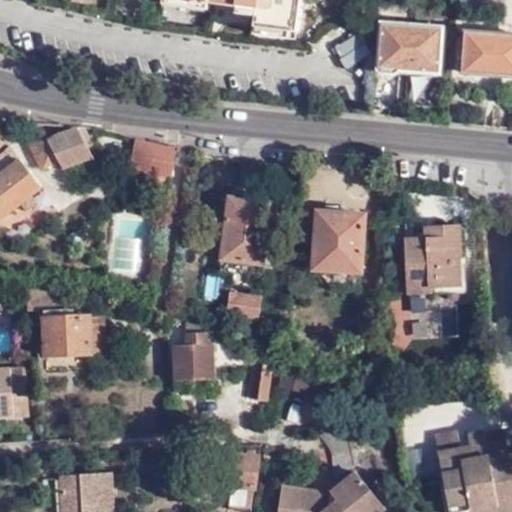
[(198,0),(259,9),(256,26),(300,32),(303,0),(198,0)]
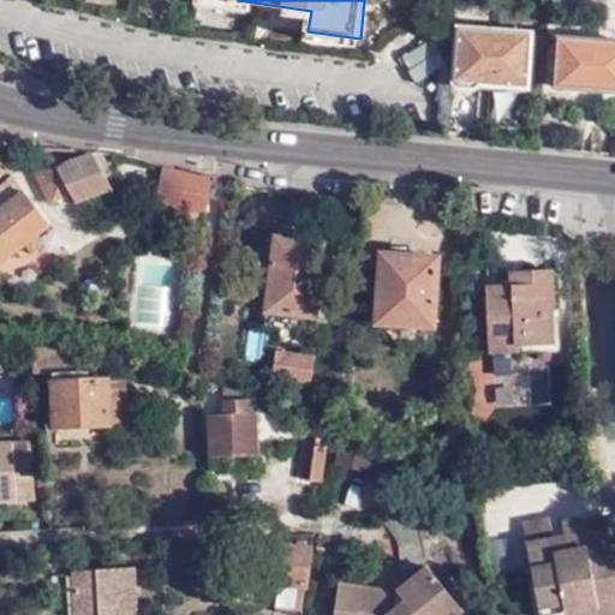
[(532,34),(464,29),(460,83),(464,88),(476,89),(484,84),(529,88),(532,34)]
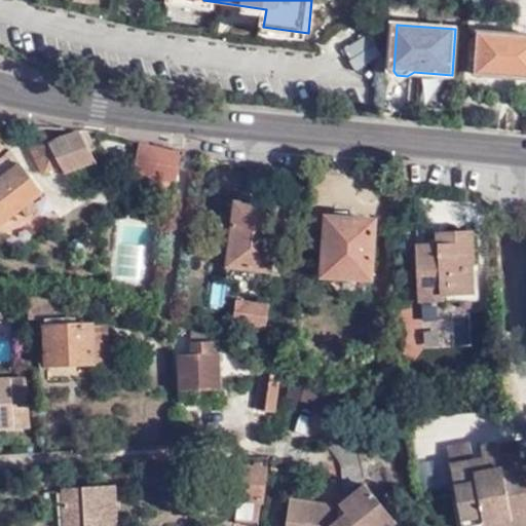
[(525,35),(477,33),(475,74),(525,77),(525,35)]
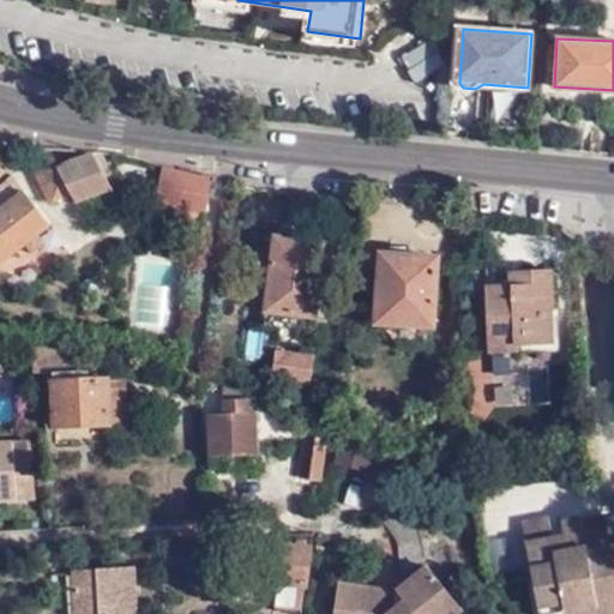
[(103,151),(84,149),(84,154),(72,154),(55,161),(50,151),(30,162),(54,200),(70,193),(74,205),(110,190),(106,176),(110,174),(103,151)]
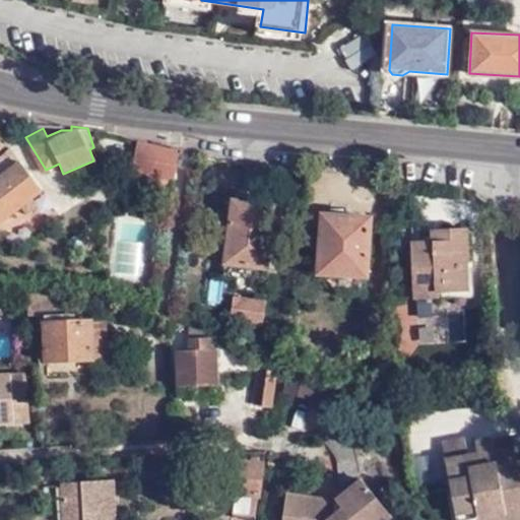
[(0,134),(0,154),(9,146),(0,134)]
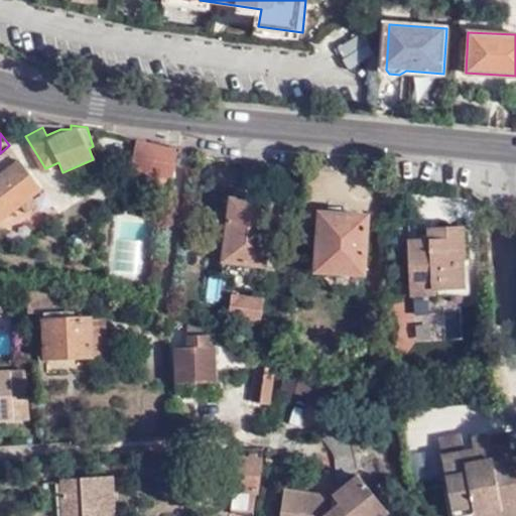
[(179,148),(137,138),(128,168),(173,176),(179,148)]
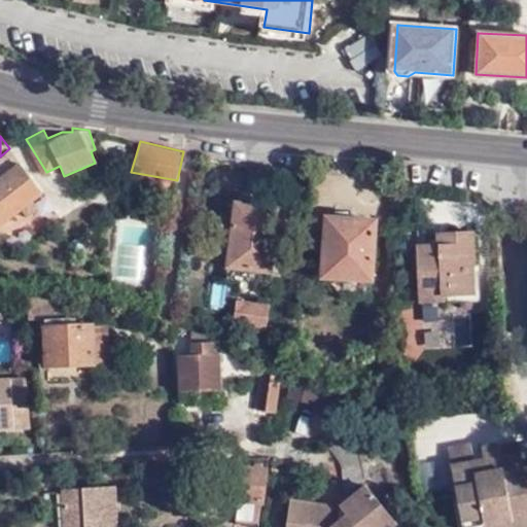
[(10,151),(0,161),(0,227),(42,194),(10,151)]
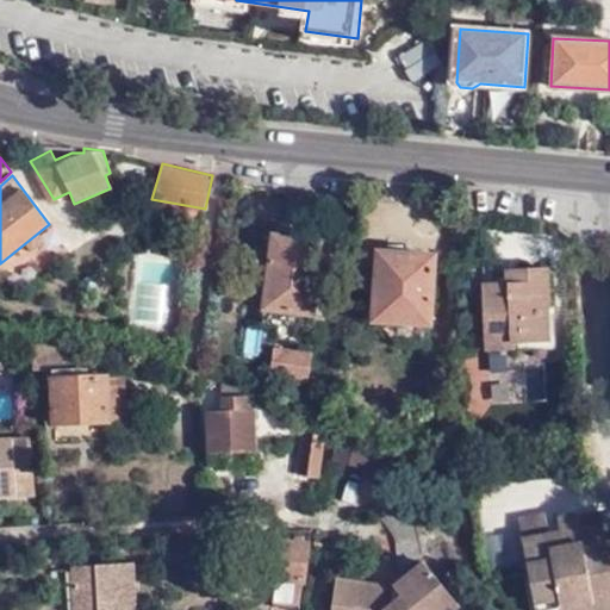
[(271,231),(261,307),(316,313),(324,237),(271,231)]
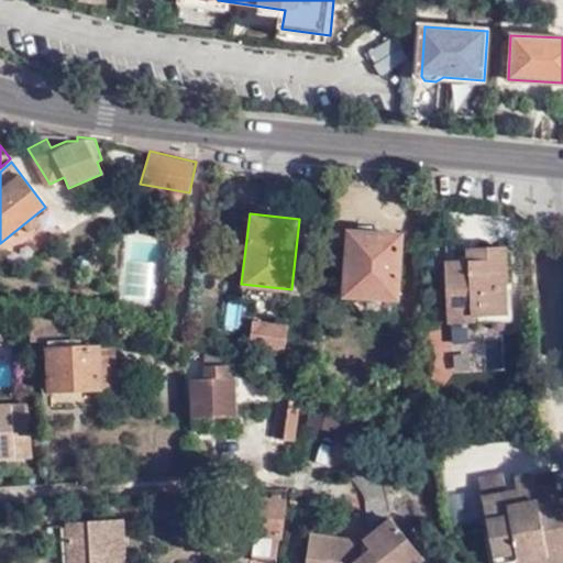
[(345,253),(343,291),(395,294),(398,231),(344,229),(345,223),(323,222),(319,252),(345,253)]
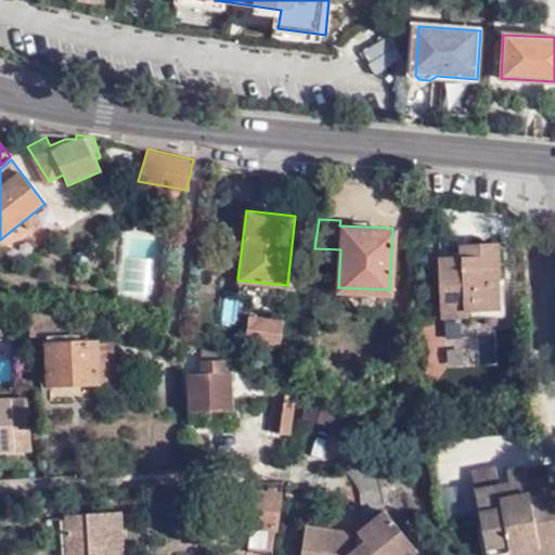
[(502,243),(462,244),(462,256),(440,257),(443,311),(503,308),(502,279),(504,279),(502,243)]
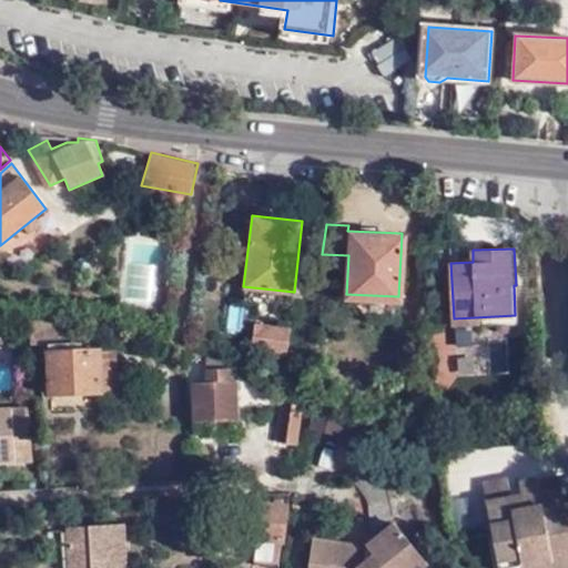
[(91,265),(88,255),(79,259),(82,269),(91,265)]
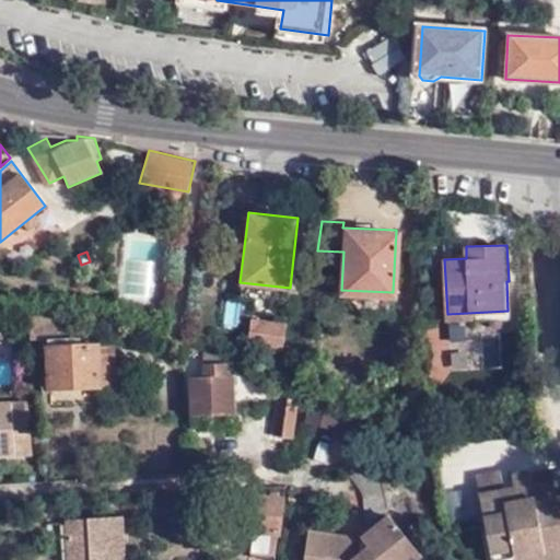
[(290,288),(240,282),(238,295),(289,301),(290,288)]
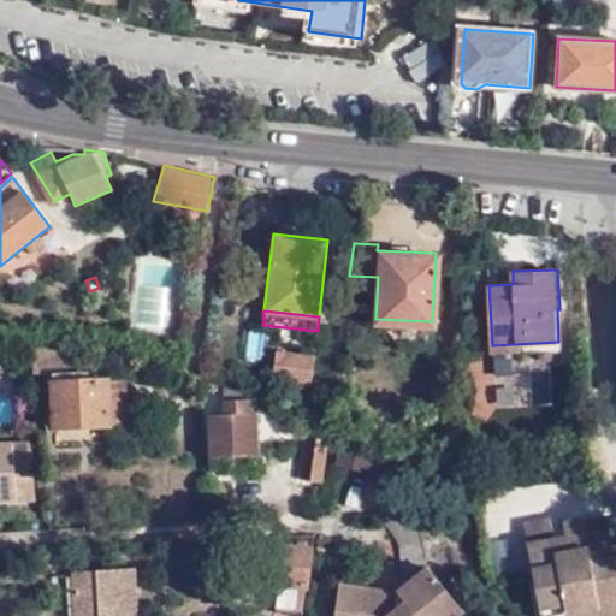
[(69,344),(33,347),(36,372),(46,372),(47,384),(52,384),(55,428),(110,426),(108,378),(58,379),(55,372),(71,369),(69,344)]
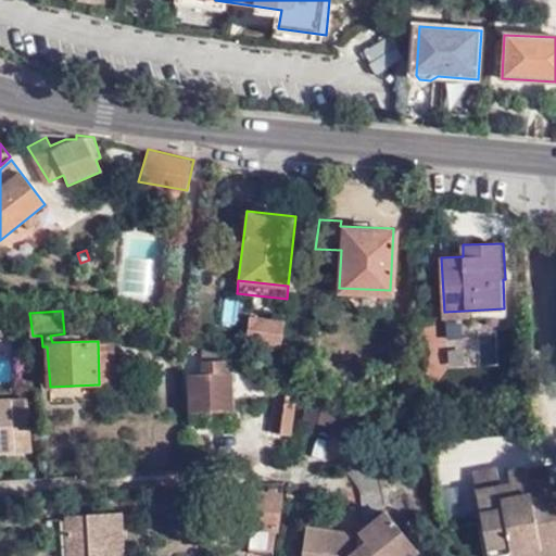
[(15,317),(2,317),(3,330),(16,330),(15,317)]
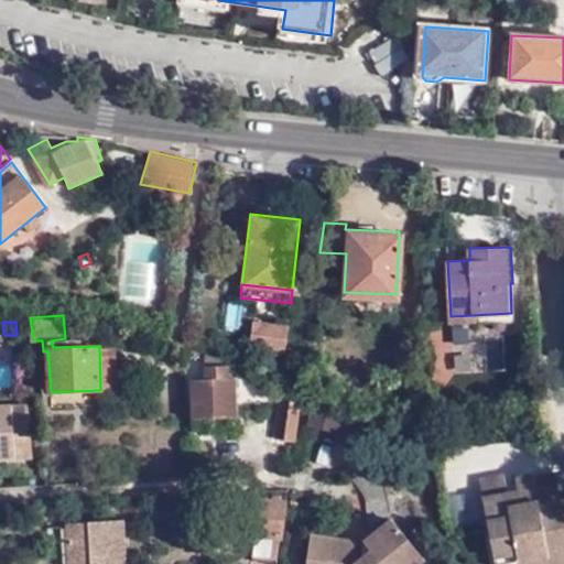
[(286,350),(289,326),(256,322),(252,346),(286,350)]
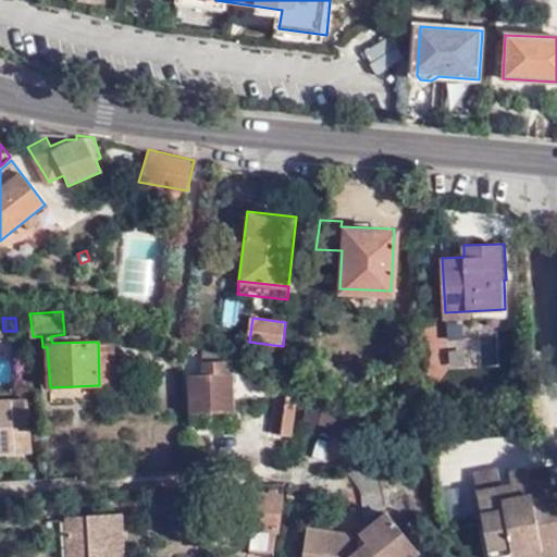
[(114,342),(98,342),(99,385),(116,384),(114,342)]
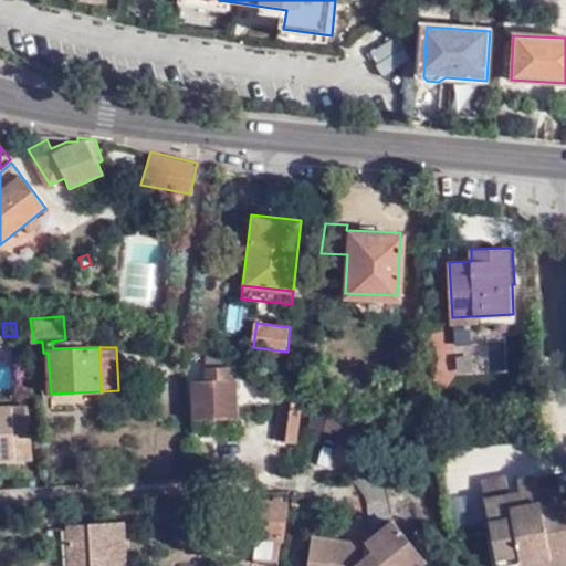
[(190,377),(191,418),(236,417),(234,376),(228,376),(228,362),(201,363),(201,377),(190,377)]
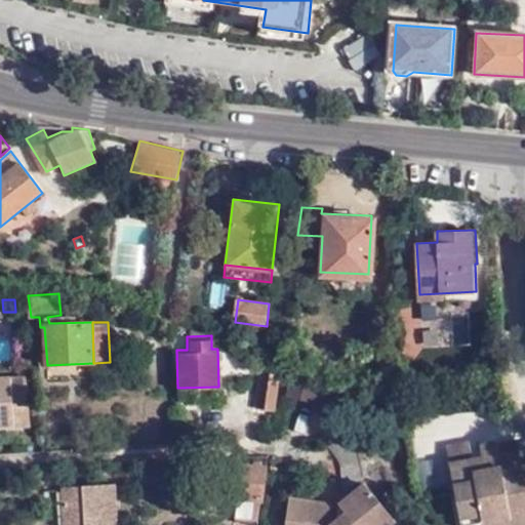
[(261,358),(255,406),(274,409),(280,363),(261,358)]
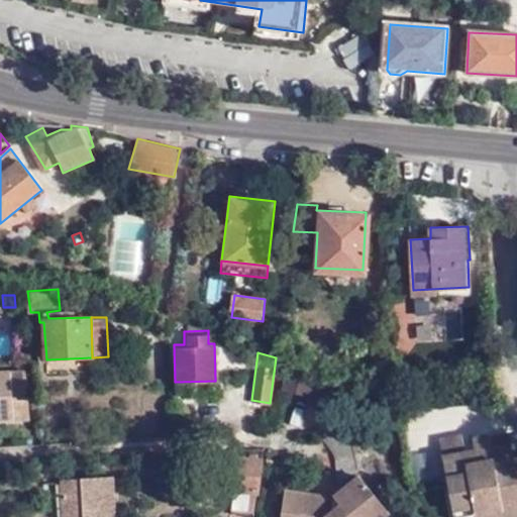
[(0,410),(28,408),(26,369),(0,370),(0,410)]
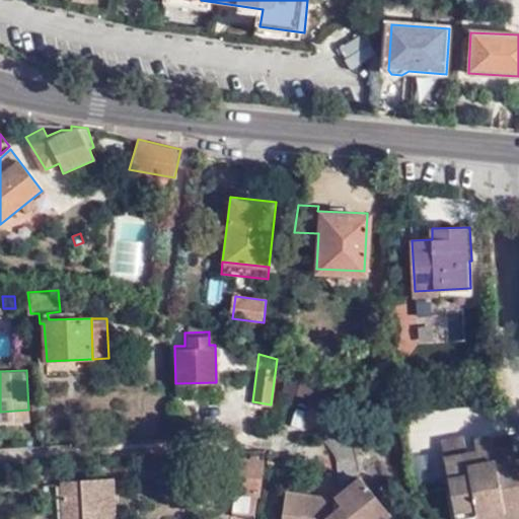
[(281,389),(310,398),(316,378),(287,370),(281,389)]
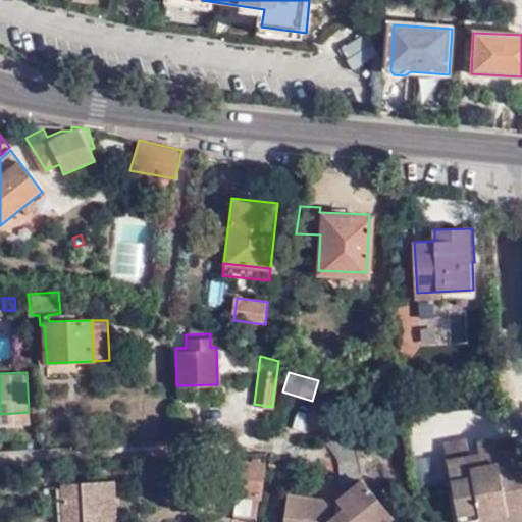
[(0,414),(0,423),(29,422),(29,412),(0,414)]
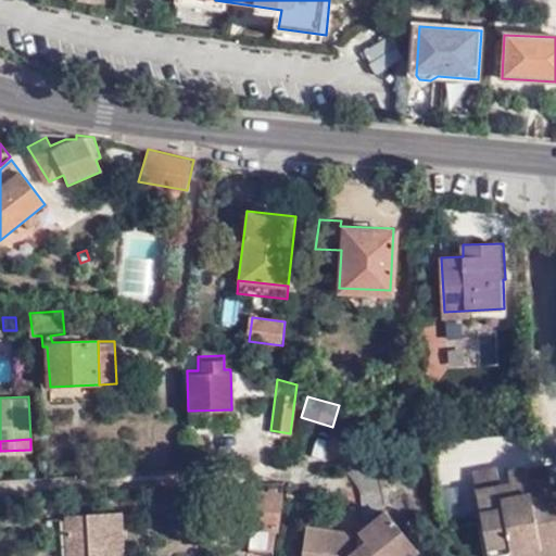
[(488,555),(493,555),(512,553),(539,547),(540,555),(555,555),(555,484),(529,490),(526,476),(523,464),(505,467),(507,479),(497,481),(494,465),(471,469),(488,555)]
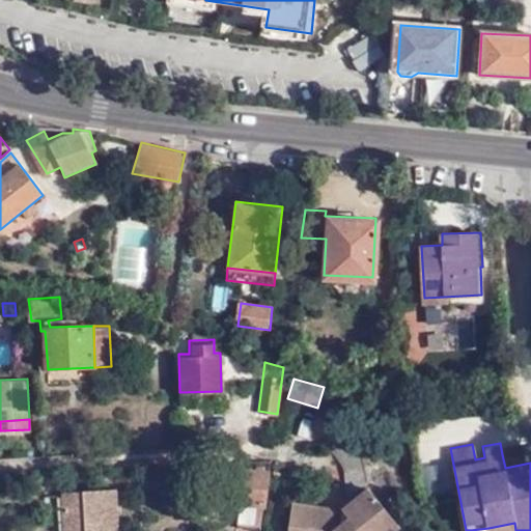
[(530,459),(529,449),(502,454),(505,468),(530,463),(530,459)]
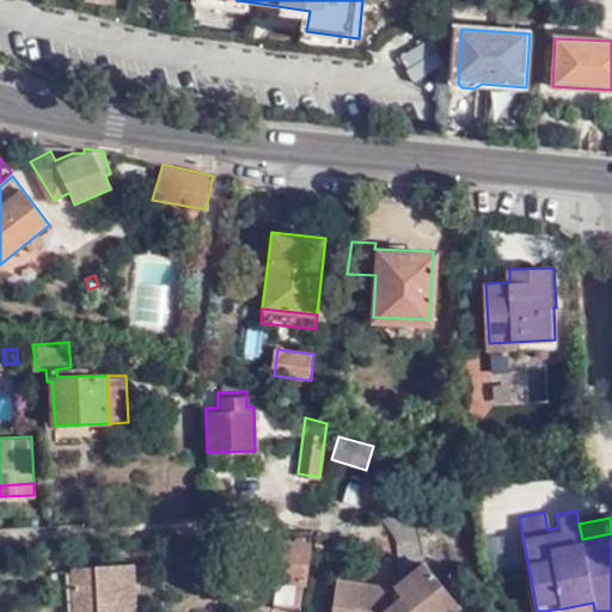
[(306,581),(310,544),(283,543),(277,605),(300,607),(303,581),(306,581)]
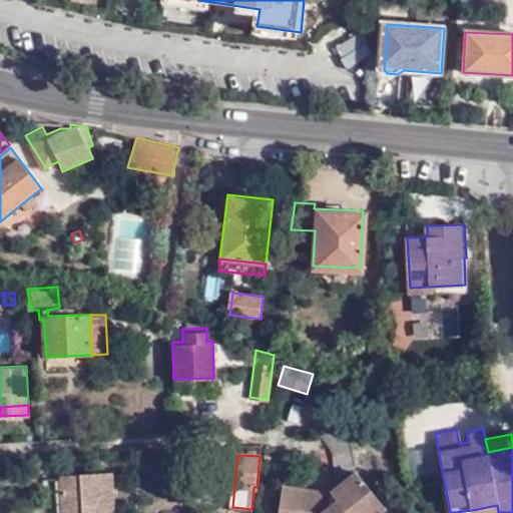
[(67,512),(112,512),(110,470),(57,473),(59,502),(67,502),(67,512)]
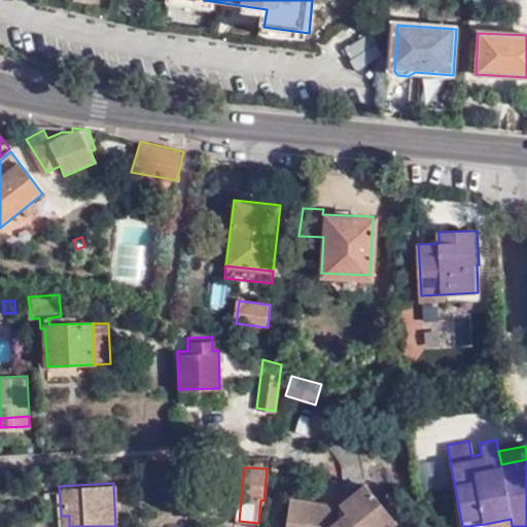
[(386,526),(394,521),(363,485),(338,508),(343,515),(341,520),(319,516),(319,505),(290,500),(285,526),(386,526)]
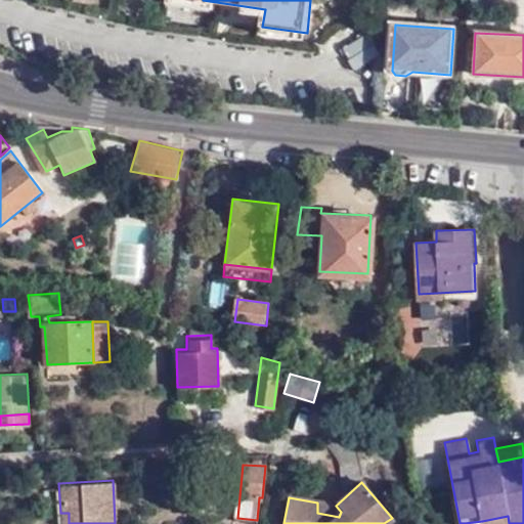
[(341,512),(336,506),(317,503),(317,513),(339,517),(341,512)]
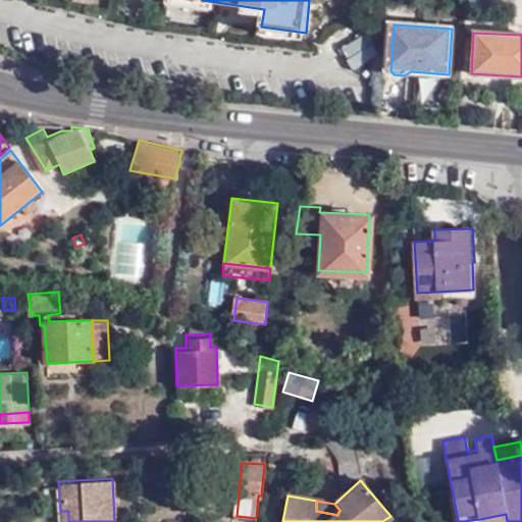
[(60,521),(68,521),(68,511),(60,511),(60,521)]
